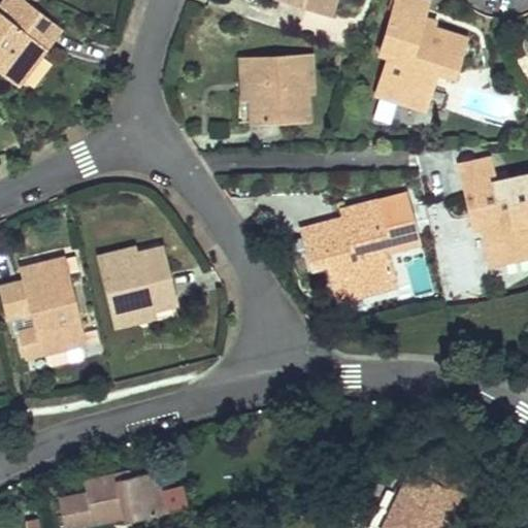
[(21,0),(12,0),(5,11),(38,38),(51,22),(21,0)]
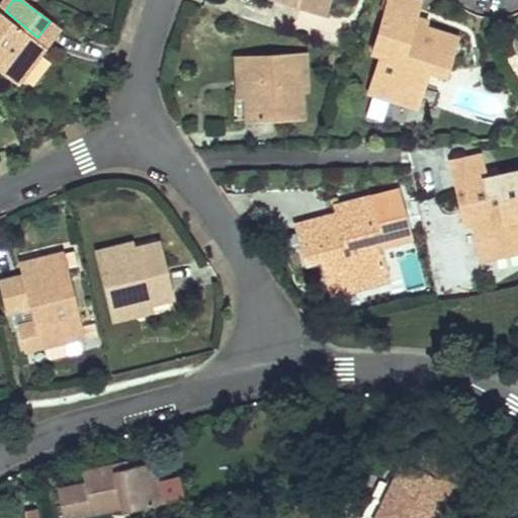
[(284,0),(329,13),(333,0),(284,0)]
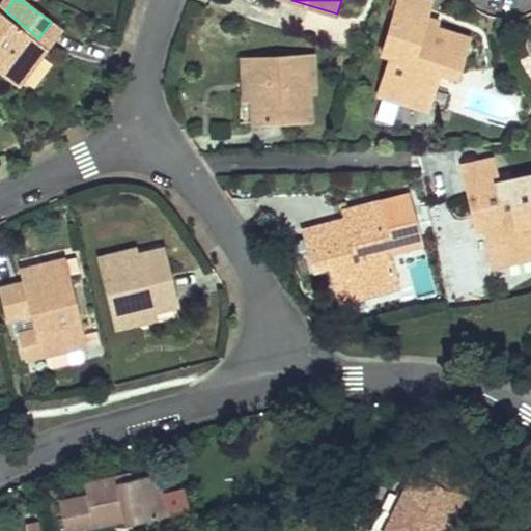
[(394,60),(384,98),(429,111),(441,74),(459,79),(472,42),(437,30),(432,44),(422,40),(428,21),(434,3),(422,0),(403,0),(386,58),(394,60)]
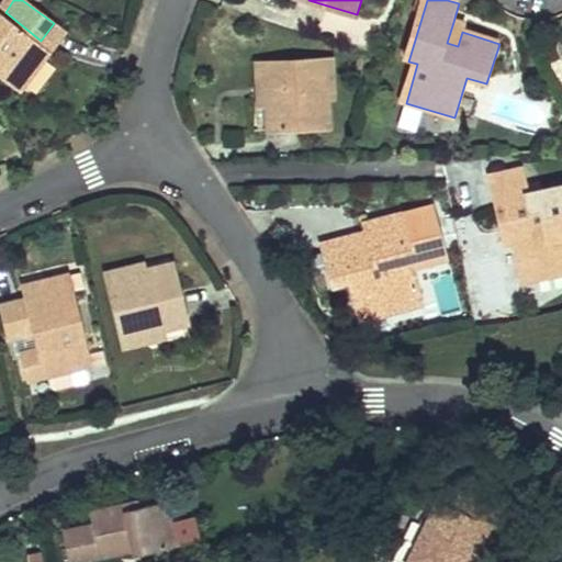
[(0,17),(0,70),(22,89),(48,55),(19,32),(14,37),(9,33),(13,27),(0,17)]
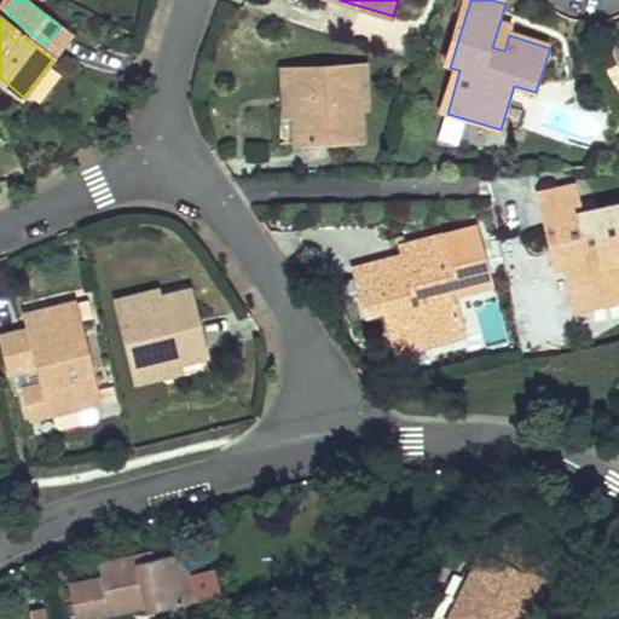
[(499,24),(492,47),(504,51),(509,35),(512,28),(499,24)]
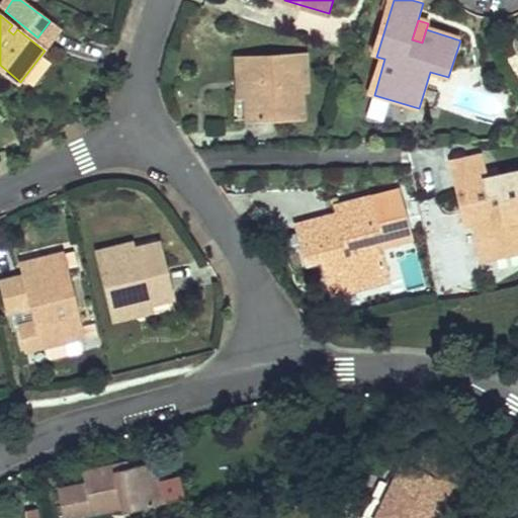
[(250,100),(251,120),(307,118),(306,90),(312,90),(310,57),(241,60),(242,84),(249,83),(250,100)]
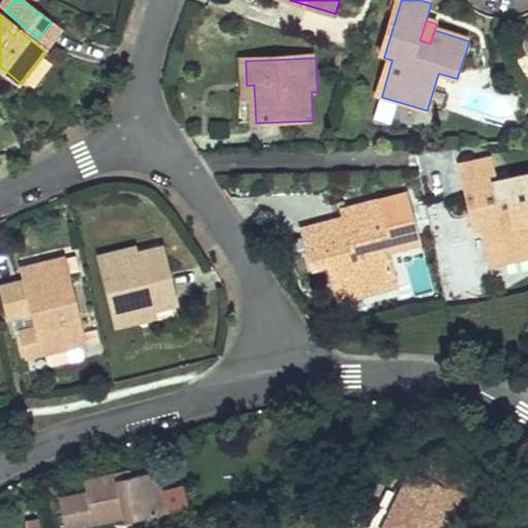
[(246,86),(248,102),(255,102),(254,85),(246,86)]
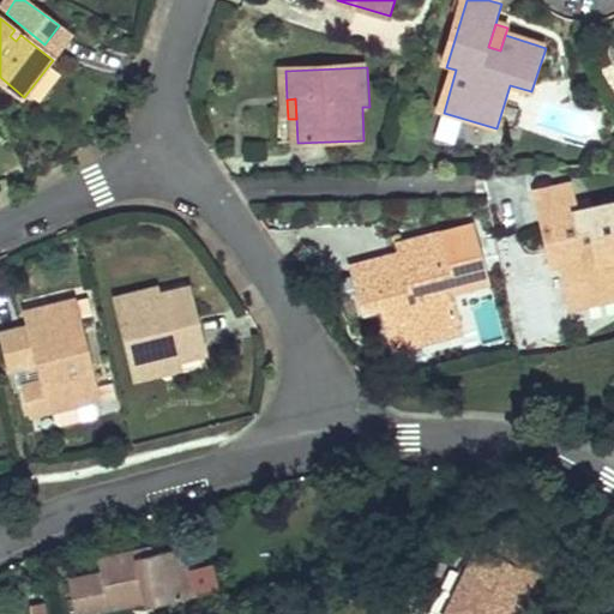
[(450,146),(456,124),(438,119),(432,140),(450,146)]
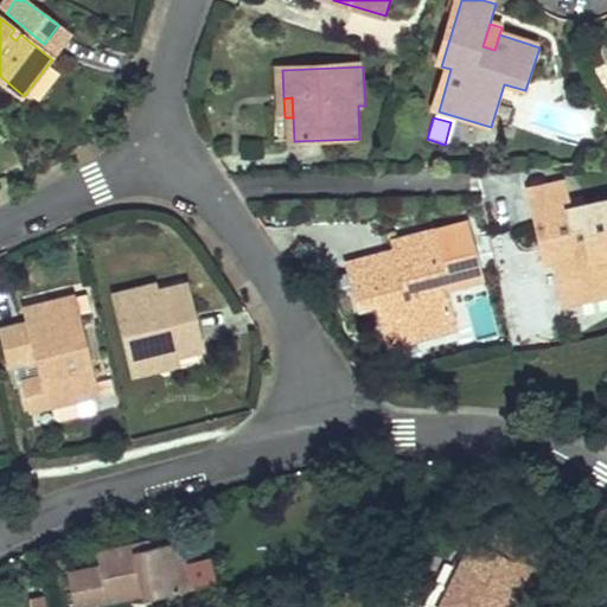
[(563,181),(528,189),(543,260),(554,259),(562,301),(606,291),(606,200),(569,209),(563,181)]
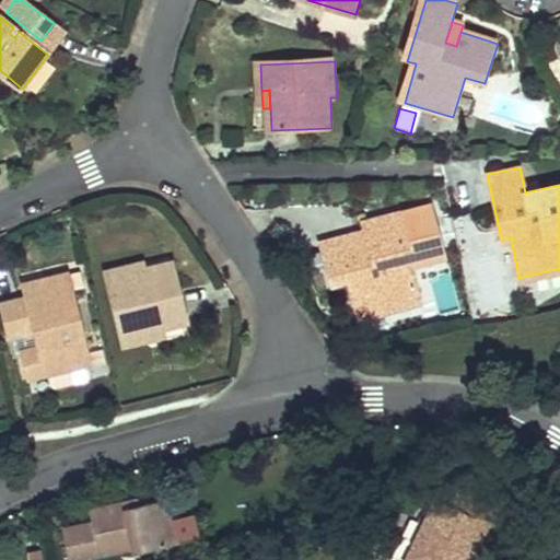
[(410,265),(420,261),(444,254),(429,201),(404,209),(364,222),(368,234),(358,237),(357,231),(334,237),(348,282),(356,305),(386,295),(391,311),(420,301),(410,265)]
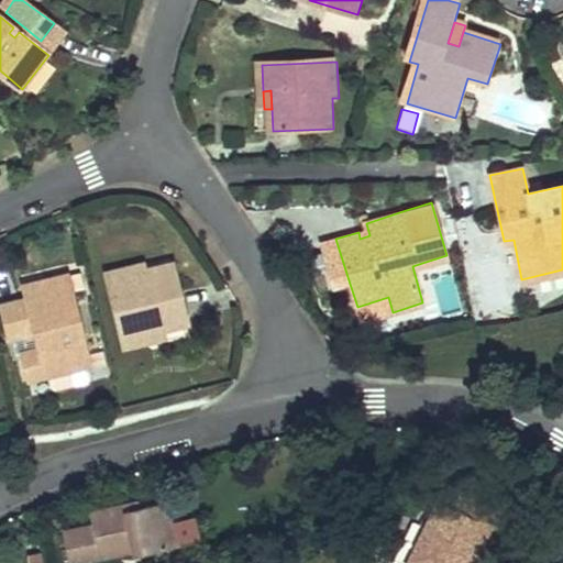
[(321,243),(335,288),(350,284),(335,239),(321,243)]
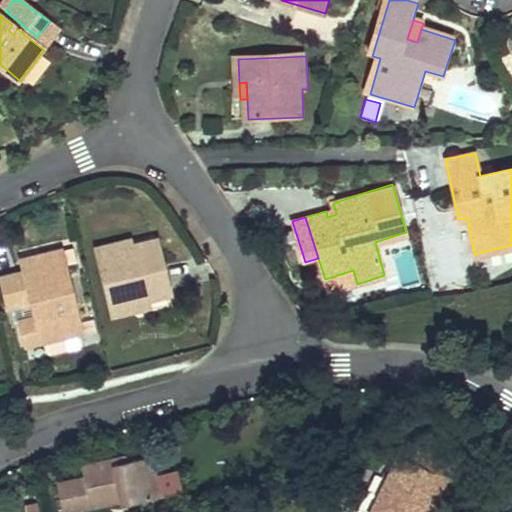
[(137,236),(100,245),(116,312),(137,307),(135,300),(150,296),(173,291),(160,238),(139,243),(137,236)]
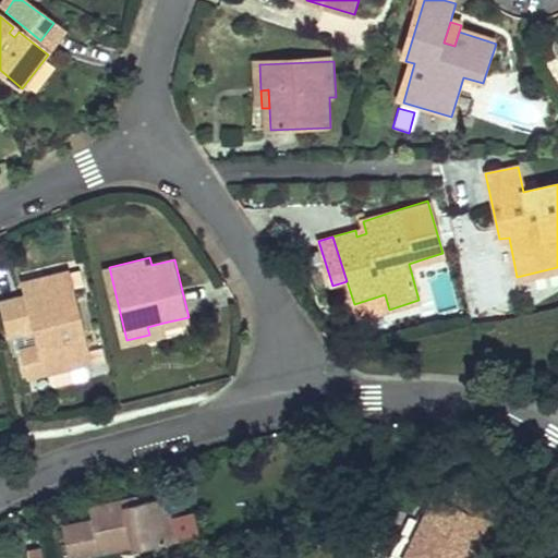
[(29,373),(89,358),(68,270),(24,281),(27,295),(3,302),(11,335),(35,328),(39,344),(24,349),(29,373)]
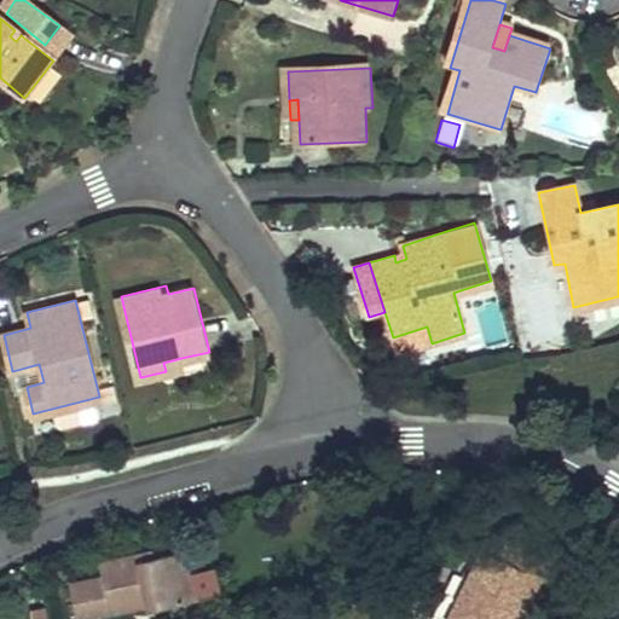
[(393,337),(398,354),(432,343),(427,327),(393,337)]
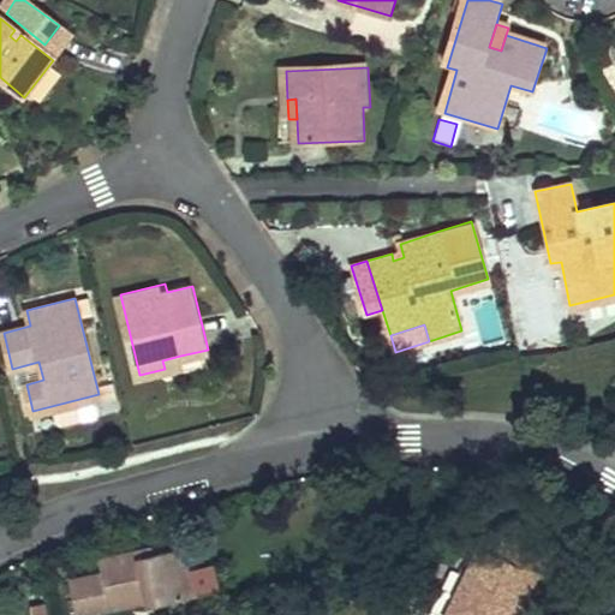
[(180,356),(162,360),(165,369),(184,364),(180,356)]
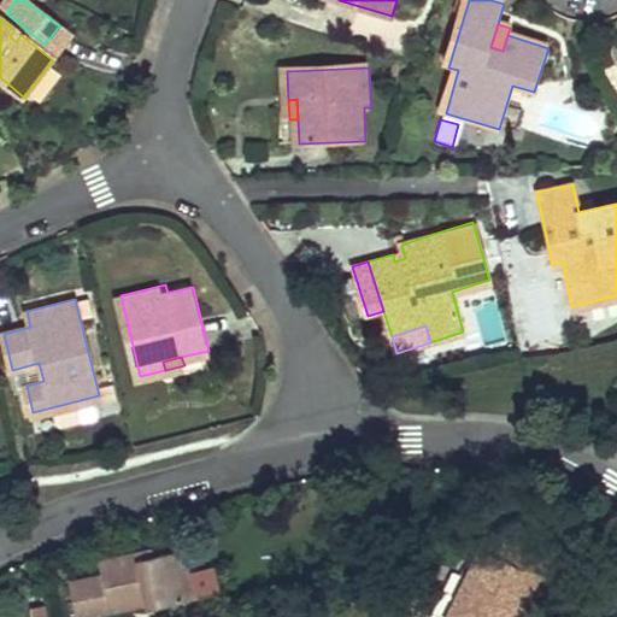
[(452,571),(429,616),(503,616),(500,615),(504,607),(517,615),(535,577),(546,583),(556,563),(504,538),(495,557),(479,548),(464,579),(452,571)]
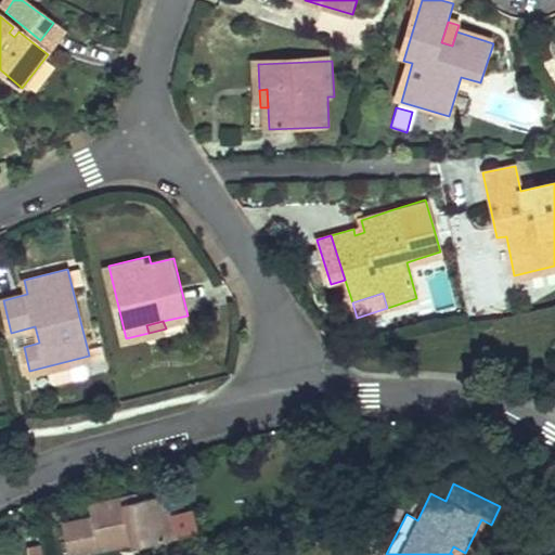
[(137,492),(121,495),(124,502),(139,499),(137,492)]
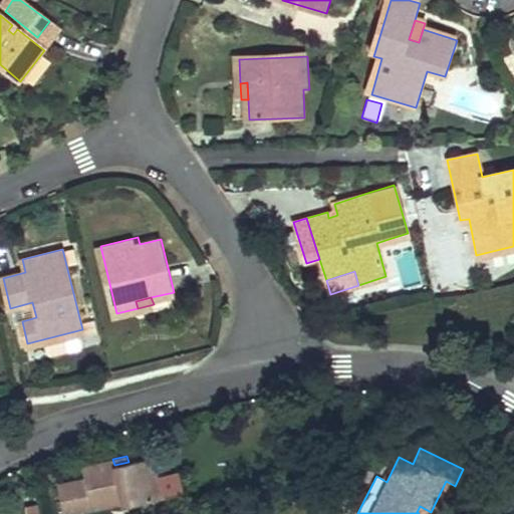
[(83,480),(56,487),(62,513),(69,513),(119,502),(120,507),(161,498),(151,457),(129,462),(114,465),(112,459),(80,467),(83,480)]
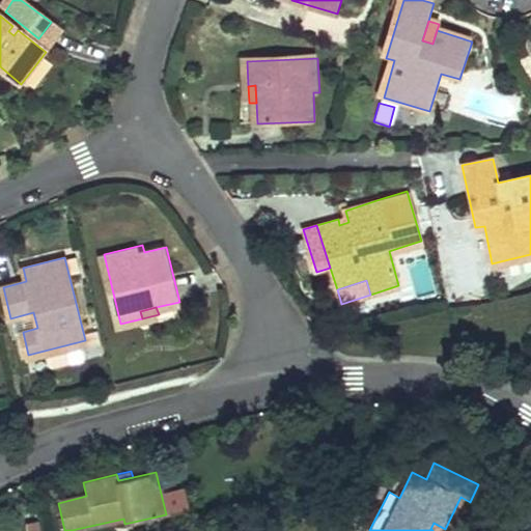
[(329,501),(315,508),(323,520),(335,513),(329,501)]
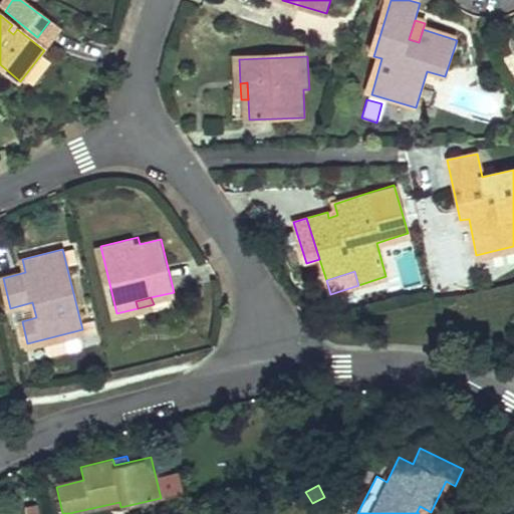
[(305,492),(292,499),(299,510),(312,503),(305,492)]
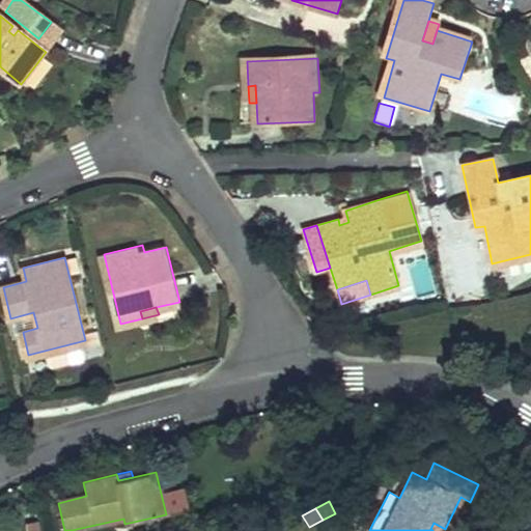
[(38,530),(35,516),(24,519),(26,530),(38,530)]
